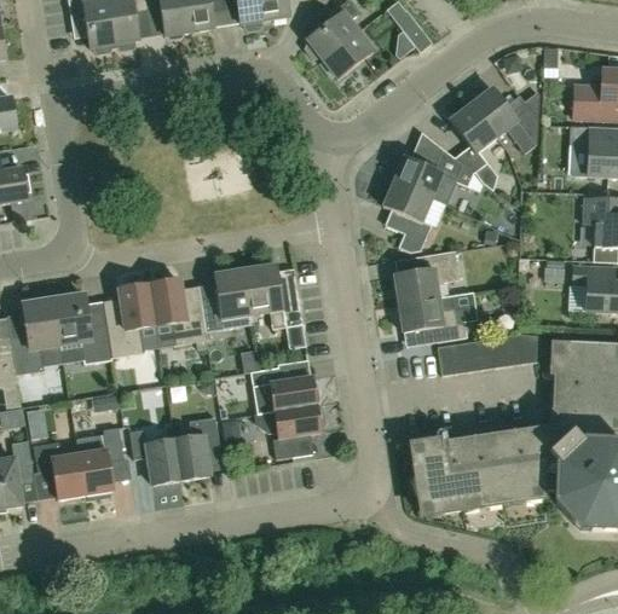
[(115,47),(108,0),(94,0),(69,0),(71,16),(85,13),(90,47),(94,46),(94,50),(97,53),(110,51),(111,47),(115,47)]
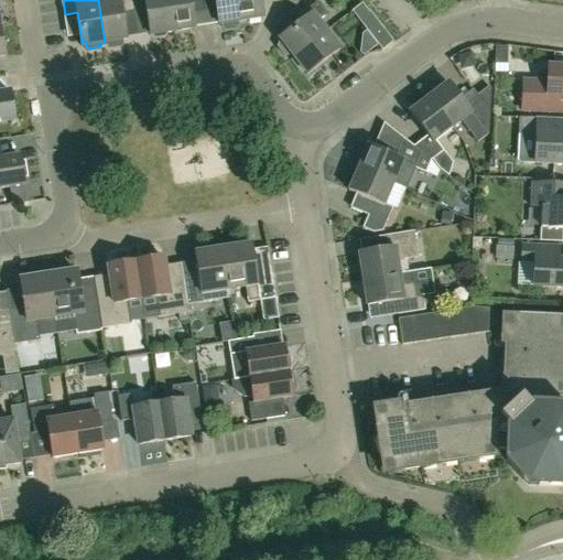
[(98,0),(105,43),(108,42),(110,45),(122,43),(123,40),(122,36),(127,35),(121,2),(133,0),(98,0)]
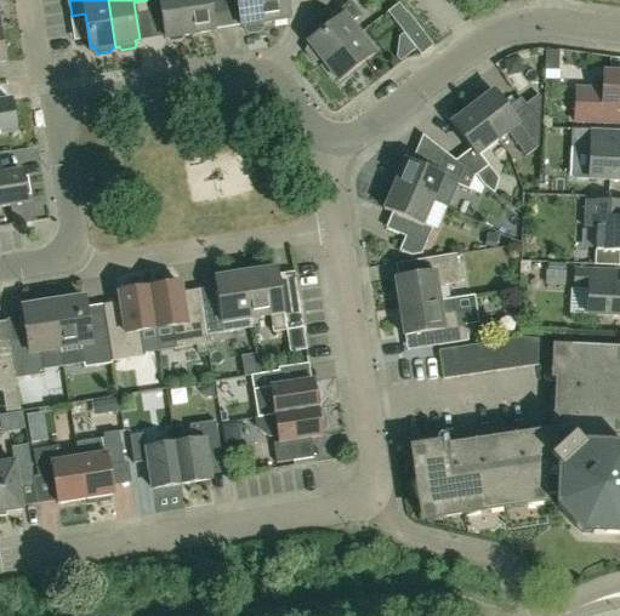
[(147,0),(159,0),(165,35),(169,35),(172,38),(181,35),(183,33),(191,32),(185,0),(147,0)]
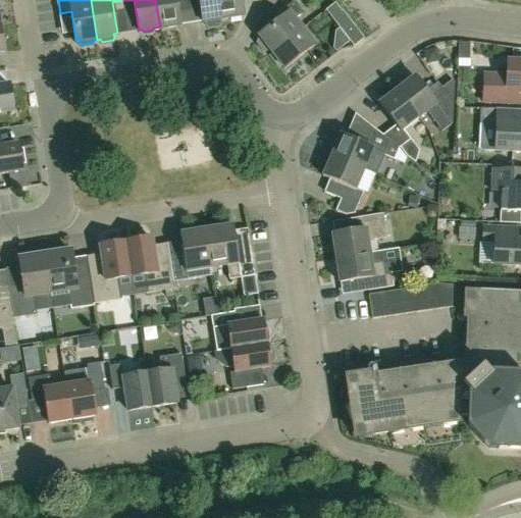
[(155,0),(160,27),(180,23),(176,0),(155,0)]
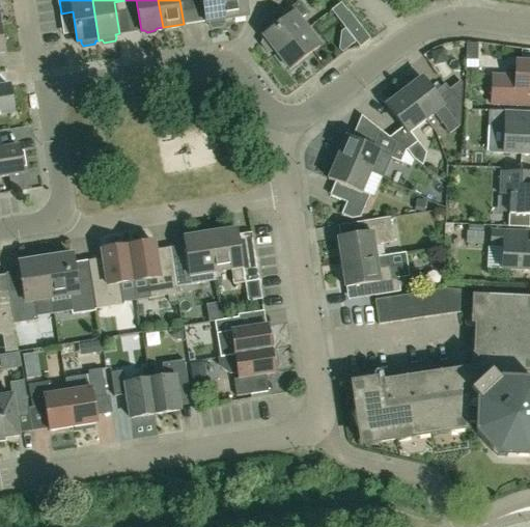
[(202,0),(205,20),(210,20),(210,23),(213,25),(223,24),(224,21),(224,18),(227,17),(224,0),(202,0)]
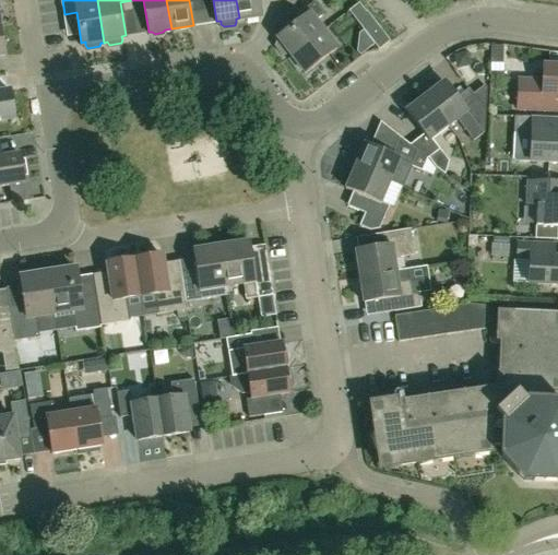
[(236,0),(239,18),(261,14),(259,0),(236,0)]
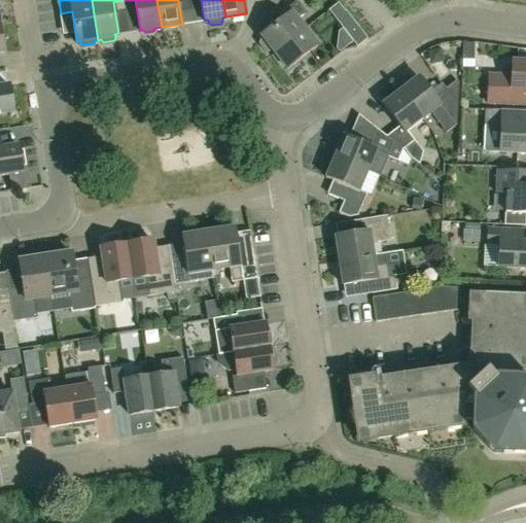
[(305,26),(299,18),(306,12),(297,0),(295,0),(286,7),(289,11),(261,33),(264,35),(261,37),(259,40),(266,47),(269,47),(271,45),(275,49),(305,26)]
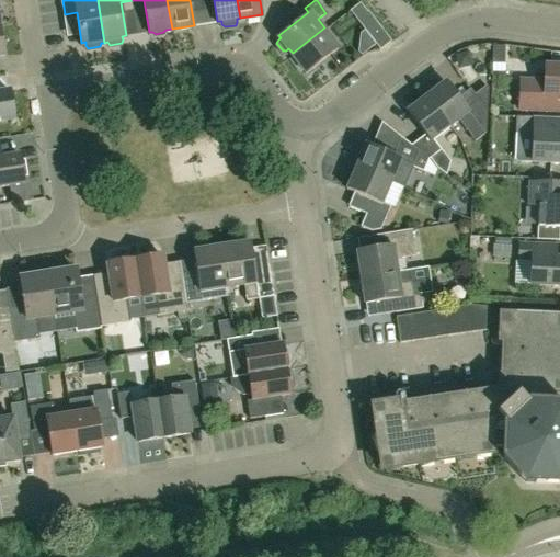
[(367,29),(378,21),(368,8),(367,9),(361,0),(351,8),(367,29)]
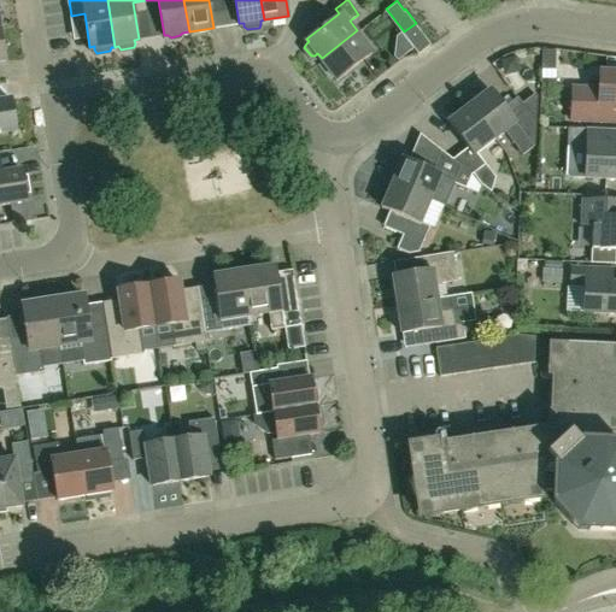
[(416,23),(404,31),(418,51),(430,42),(416,23)]
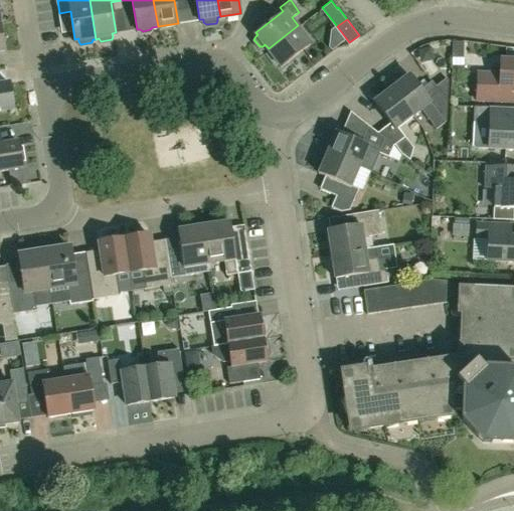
[(298,25),(269,48),(281,64),(311,41),(298,25)]
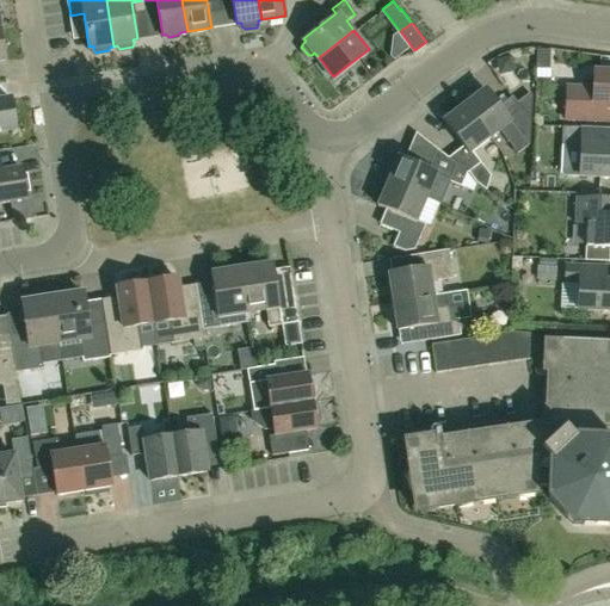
[(609,68),(595,68),(593,85),(567,84),(566,116),(609,117),(609,68)]
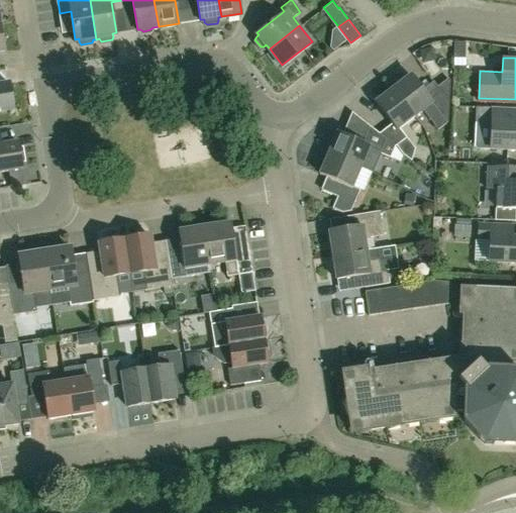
[(411,72),(393,86),(415,114),(423,108),(438,127),(448,119),(450,78),(448,76),(426,93),(411,72)]
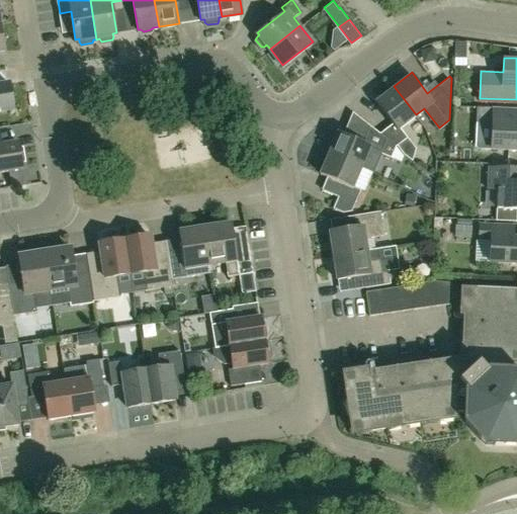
[(0,108),(14,106),(10,81),(0,82),(0,108)]
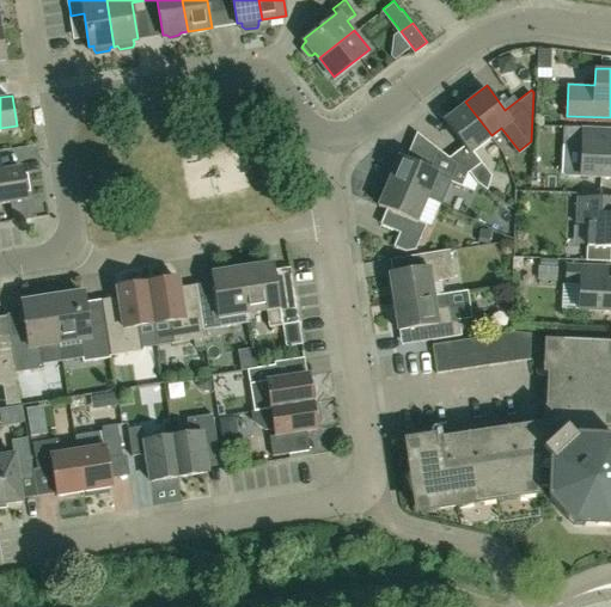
[(464,143),(450,155),(469,170),(482,160),(474,148),(492,135),(465,102),(445,117),(464,143)]
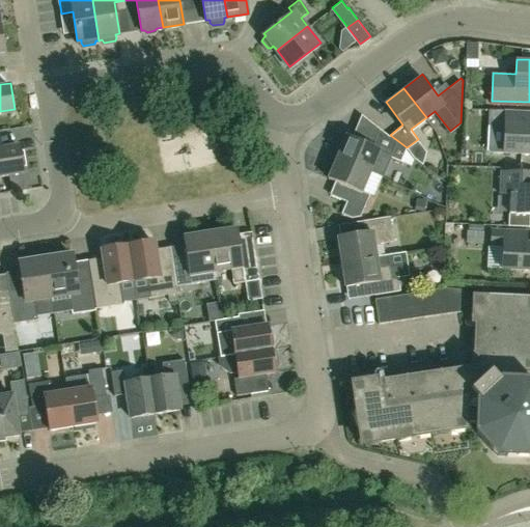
[(489,107),(489,120),(505,121),(505,108),(489,107)]
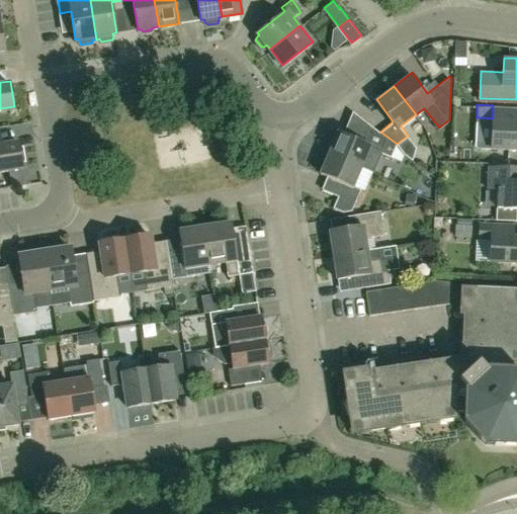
[(516,117),(515,118),(516,106),(493,105),(492,147),(516,147),(516,117)]
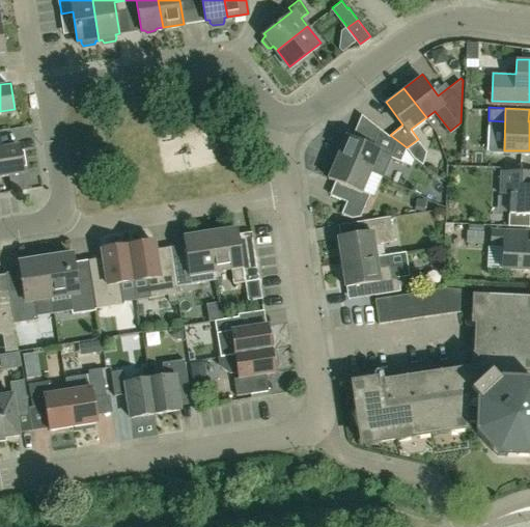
[(346,134),(337,155),(371,169),(375,159),(387,163),(390,155),(401,160),(407,147),(390,135),(380,127),(371,144),(346,134)]
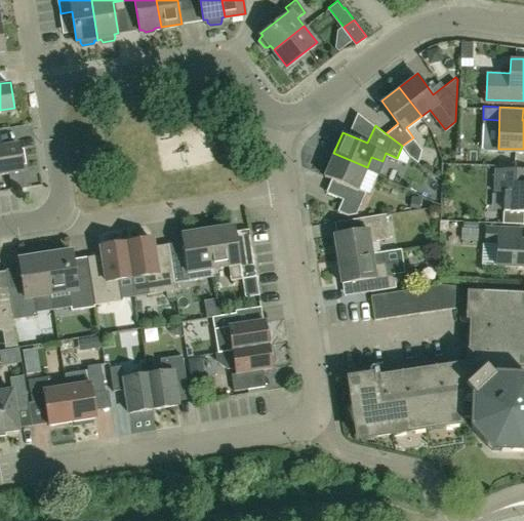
[(0,171),(24,168),(19,142),(3,145),(1,131),(0,131),(0,171)]
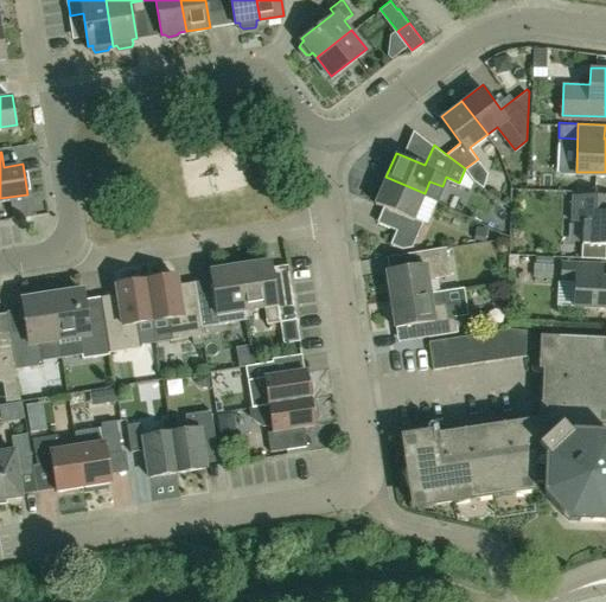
[(403,212),(390,242),(402,247),(413,244),(423,219),(414,216),(425,193),(386,177),(376,200),(403,212)]
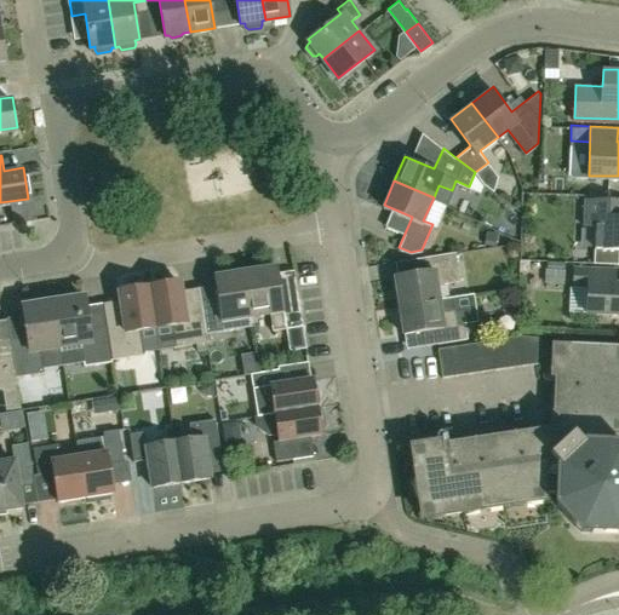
[(618,199),(585,197),(584,224),(596,224),(595,247),(618,248),(618,199)]
